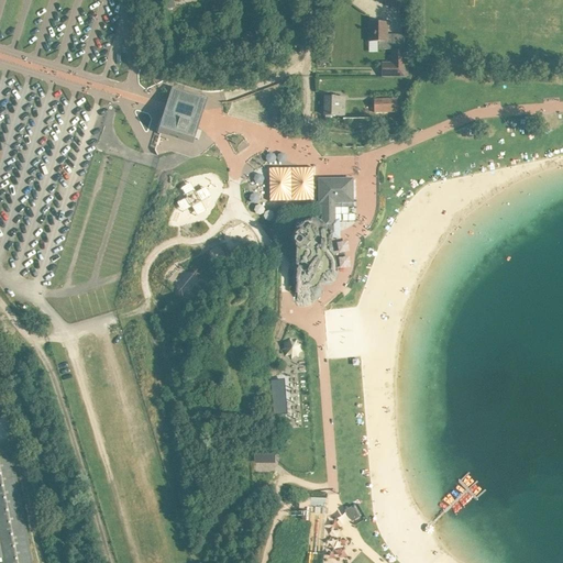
[(163,0),(165,9),(175,8),(174,0),(163,0)]
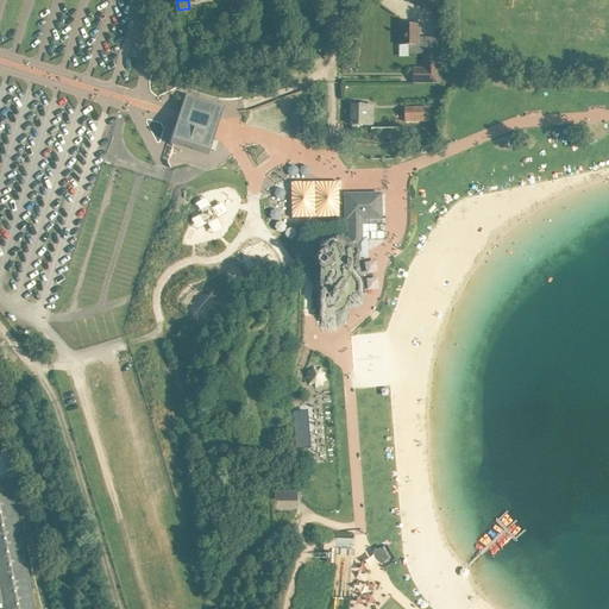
[(400,25),(400,45),(406,45),(408,45),(408,54),(420,54),(424,54),(425,54),(425,38),(419,38),(419,25),(412,25),(400,25)]
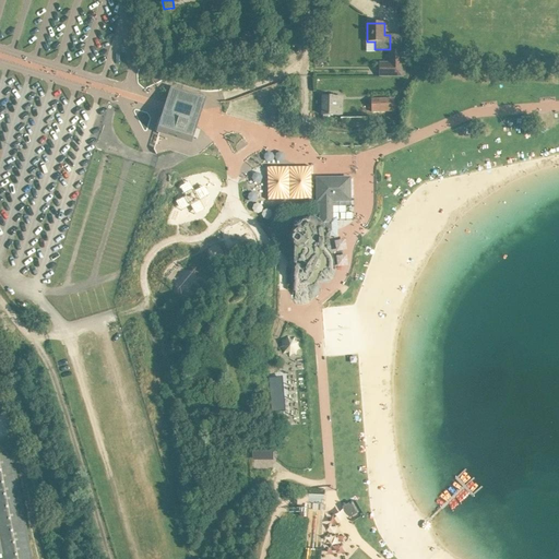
[(378,62),(378,78),(402,78),(402,76),(405,76),(405,58),(403,58),(403,50),(401,50),(389,50),(388,62),(378,62)]
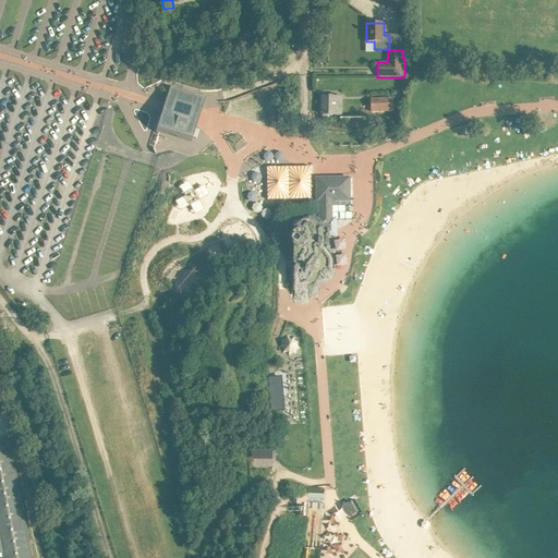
[(164,114),(159,131),(191,141),(195,124),(197,117),(201,109),(203,99),(172,89),(169,100),(167,107),(164,114)]
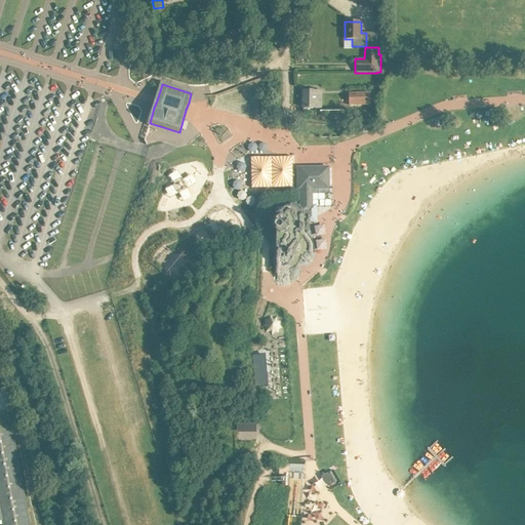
[(303,90),(303,108),(321,109),(321,98),(322,91),(313,91),(303,90)]
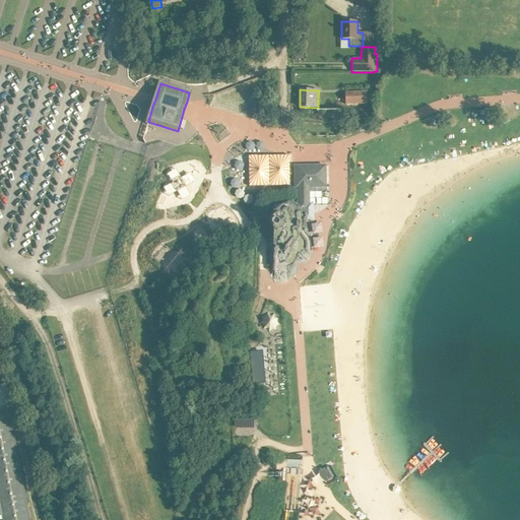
[(368,104),(368,90),(346,91),(346,105),(368,104)]
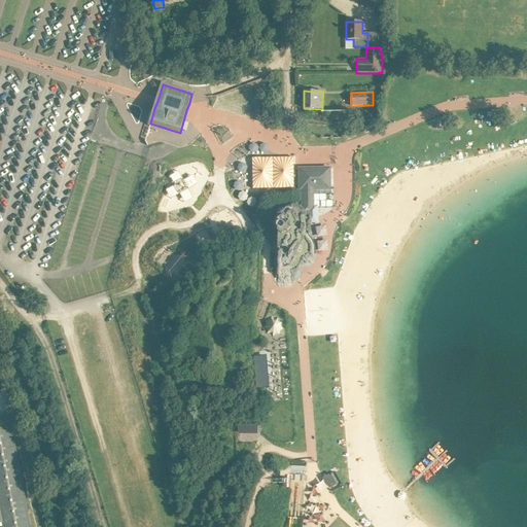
[(274,143),(277,144),(280,144),(283,142),(284,139),(283,136),(281,133),(278,132),(275,133),(273,135),(272,138),(272,141),(274,143)]
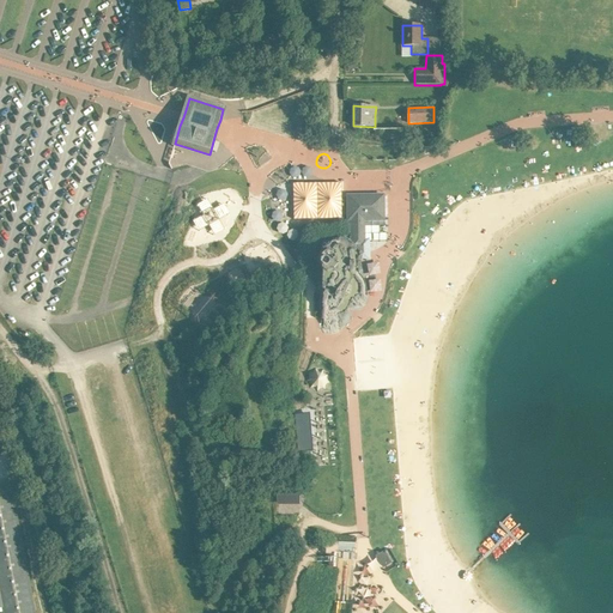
[(362,295),(360,260),(370,261),(370,252),(370,240),(364,242),(364,220),(383,220),(383,196),(349,196),(349,220),(352,220),(352,242),(322,243),(323,316),(338,316),(340,316),(343,315),(345,314),(352,302),(354,301),(357,301),(359,299),(360,298),(362,295)]
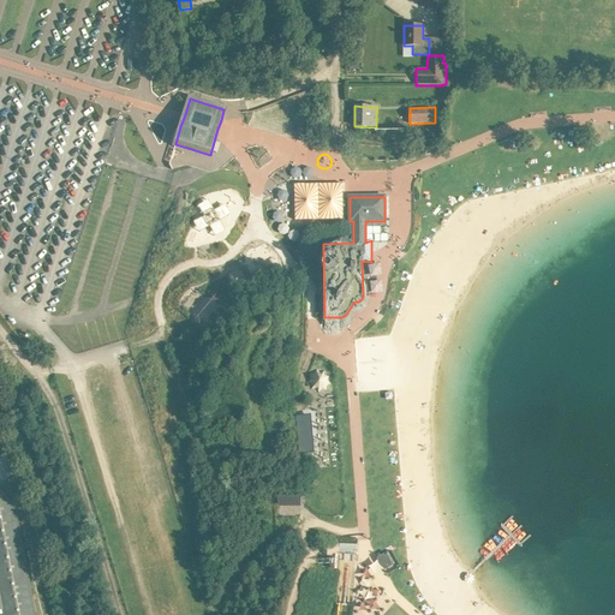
[(228,215),(225,204),(213,209),(209,199),(198,203),(202,218),(195,220),(198,231),(210,226),(213,233),(224,231),(219,219),(228,215)]
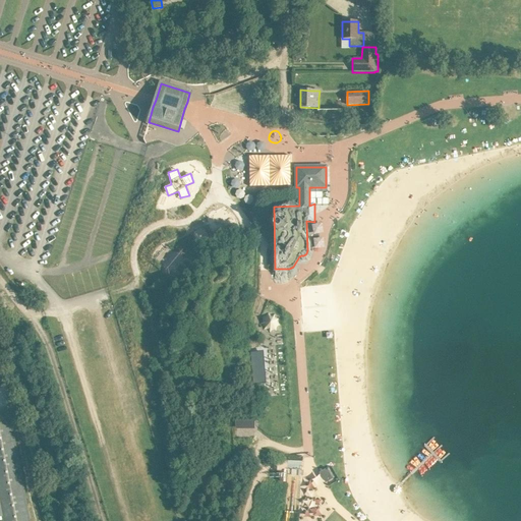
[(241,190),(257,192),(261,175),(244,172),(241,190)]
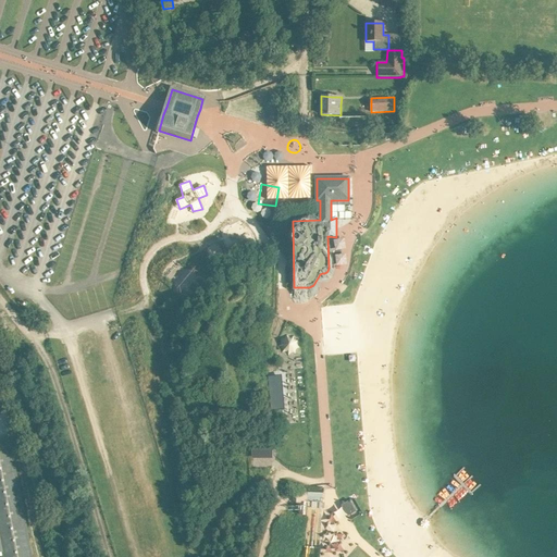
[(280,374),(268,375),(271,410),(282,409),(280,374)]
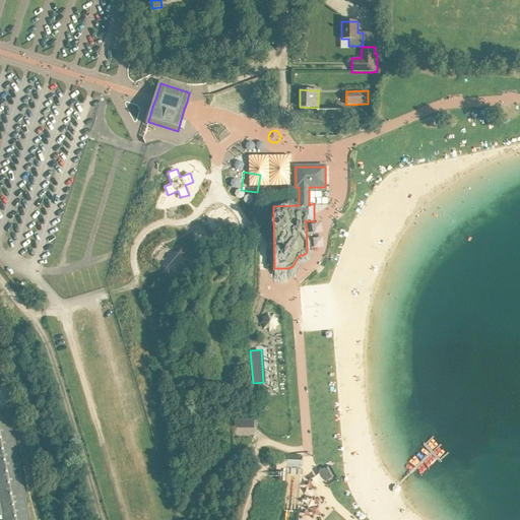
[(29,519),(9,410),(0,411),(0,511),(1,516),(1,519),(29,519)]
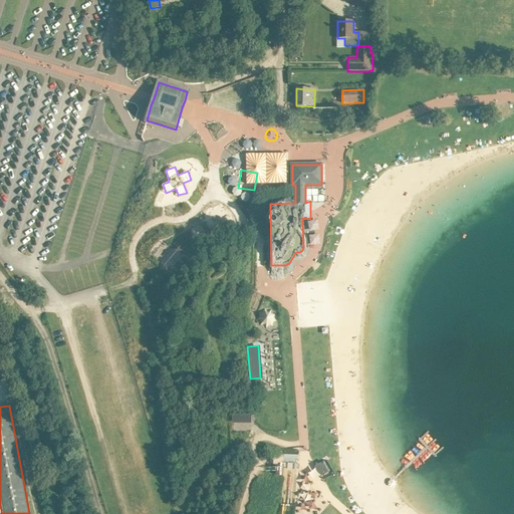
[(252,413),(233,414),(233,422),(252,422),(252,413)]
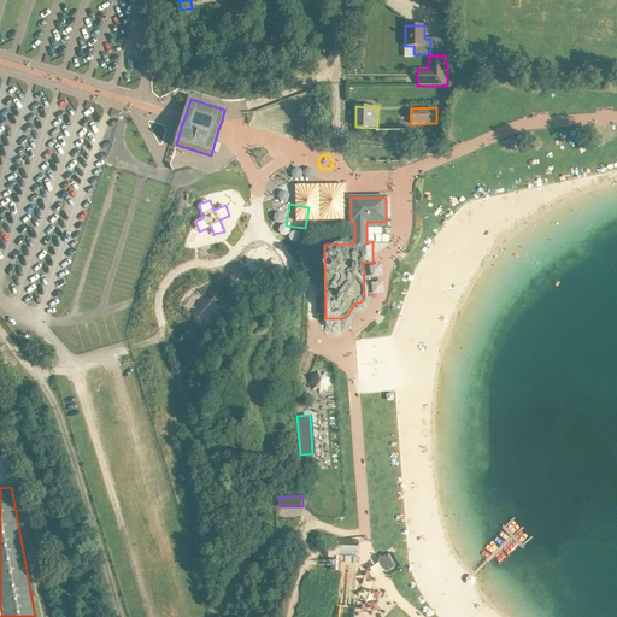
[(341,545),(341,554),(358,554),(358,545),(341,545)]
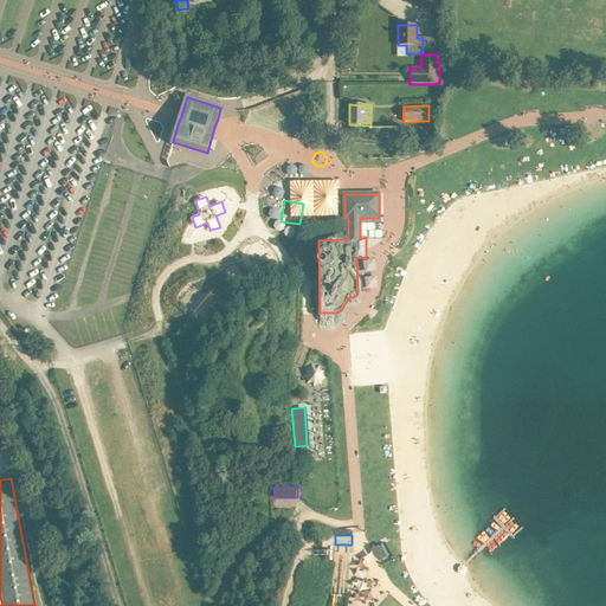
[(381,545),(372,549),(379,562),(388,556),(381,545)]
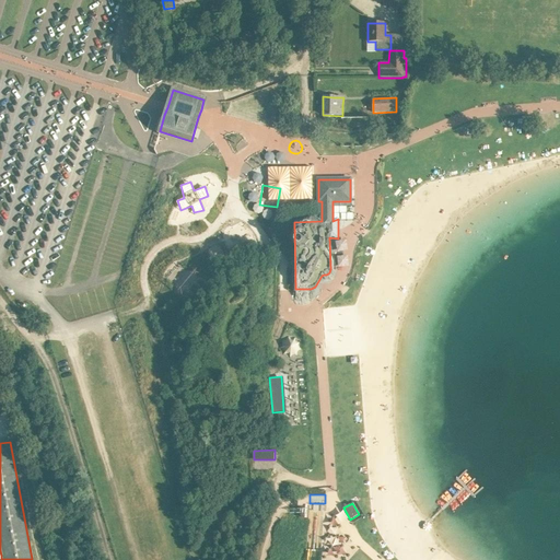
[(427,533),(430,533),(432,532),(433,528),(432,526),(430,524),(427,524),(424,526),(423,529),(424,532),(427,533)]
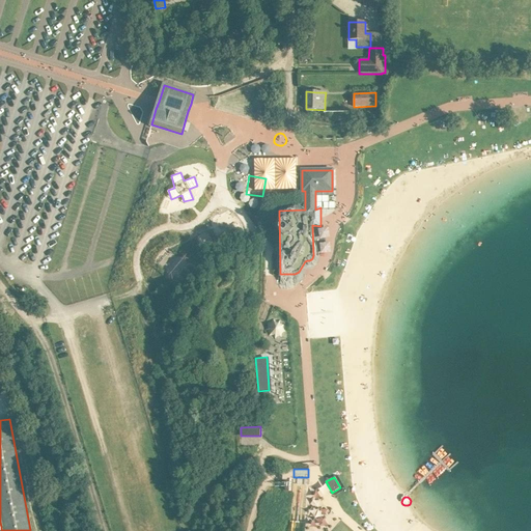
[(318,530),(332,524),(319,498),(306,505),(318,530)]
